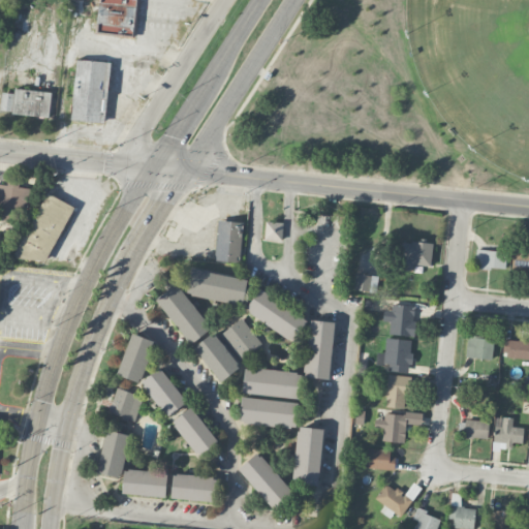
[(99,0),(96,32),(133,36),(136,0),(99,0)]
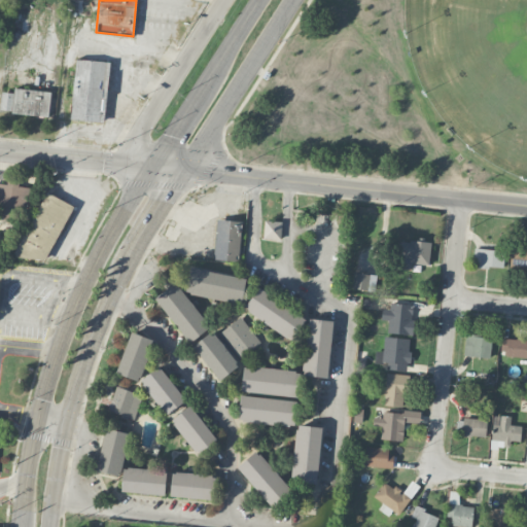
[(70,119),(103,123),(108,62),(75,59),(70,119)]
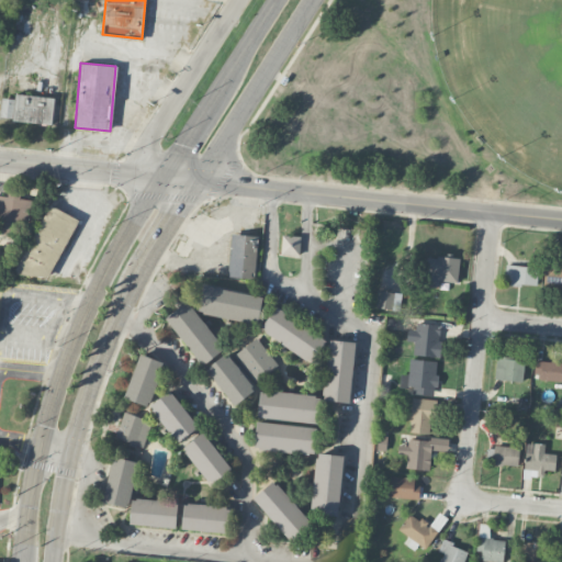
[(54,98),(15,93),(14,99),(2,98),(0,119),(52,124),(54,98)]
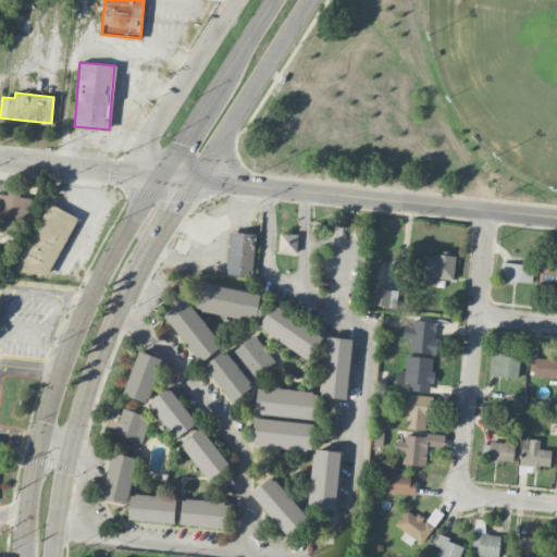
[(28,198),(20,197),(21,189),(9,188),(8,195),(0,194),(0,218),(2,219),(0,232),(23,235),(28,198)]
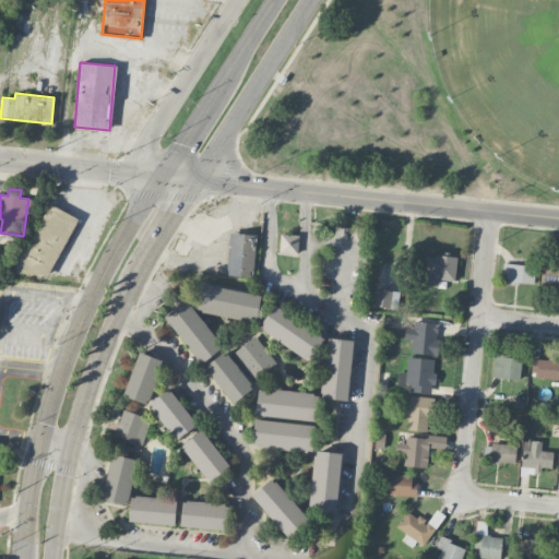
[(18,269),(48,282),(76,216),(46,203),(18,269)]
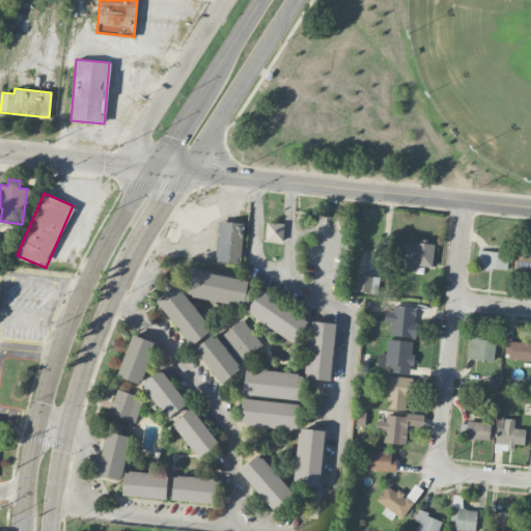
[(244,223),(218,221),(216,261),(242,262),(244,223)]
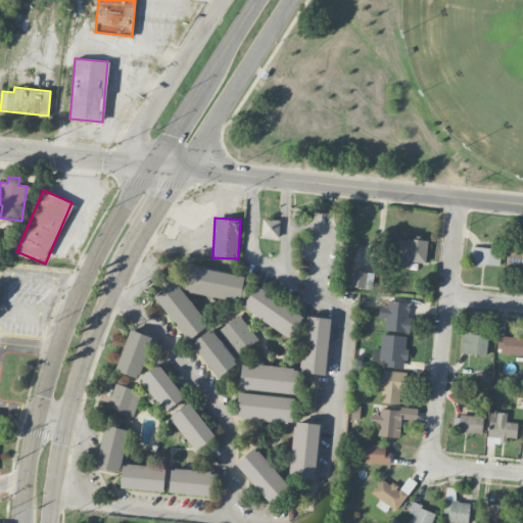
[(280,220),(262,220),(262,238),(279,238),(280,220)]
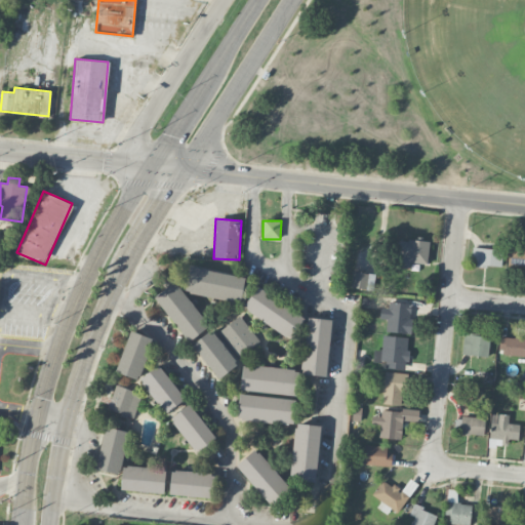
[(398,240),(397,268),(410,268),(410,263),(429,264),(429,240),(398,240)]
